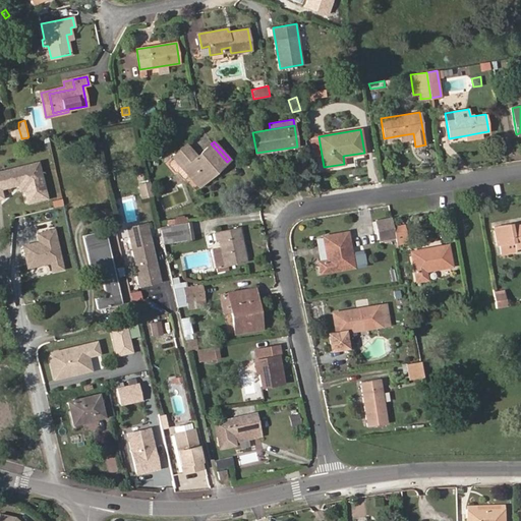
[(214,173),(227,162),(211,143),(196,156),(194,158),(184,147),(172,157),(173,158),(168,162),(168,165),(175,172),(177,172),(183,178),(185,178),(189,175),(196,184),(212,171),(214,173)]
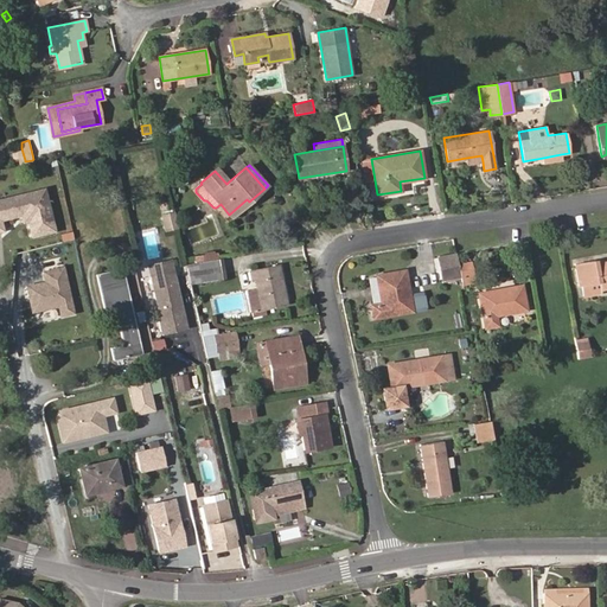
[(229,181),(217,168),(215,171),(227,184),(229,181)]
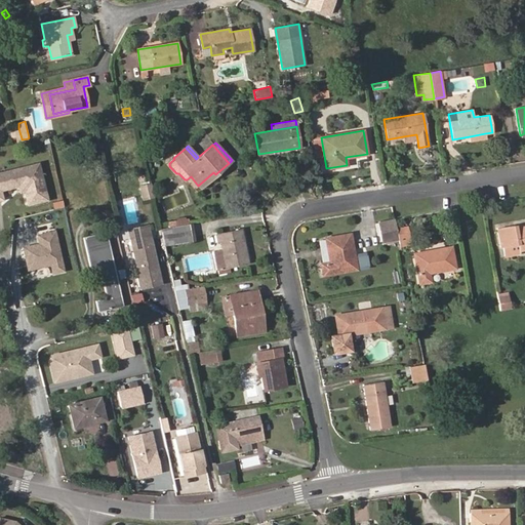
[(38,163),(5,171),(9,188),(17,186),(19,192),(24,191),(27,204),(47,199),(38,163)]
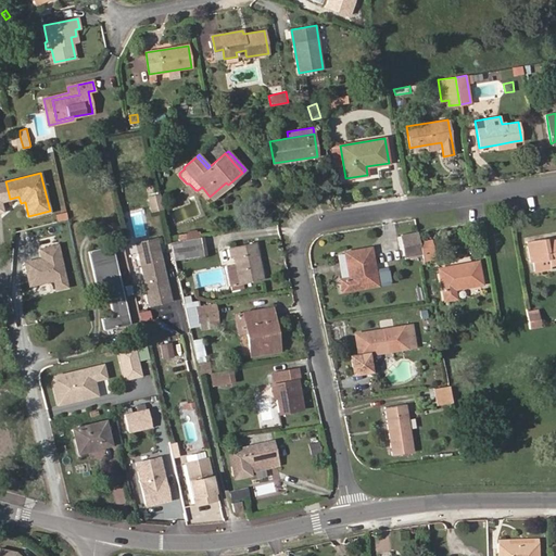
[(5,181),(0,182),(0,201),(10,199),(5,181)]
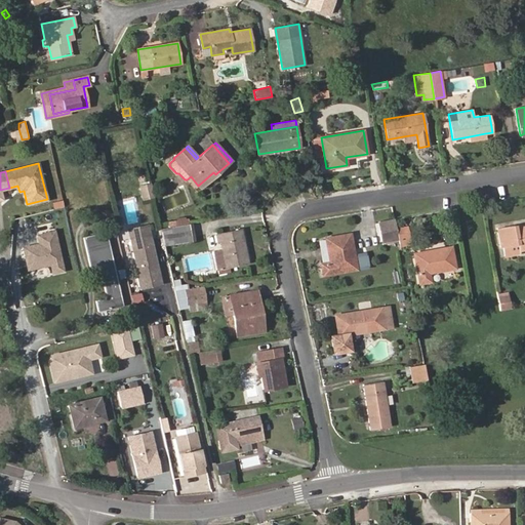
[(200,188),(215,174),(213,172),(198,186),(200,188)]
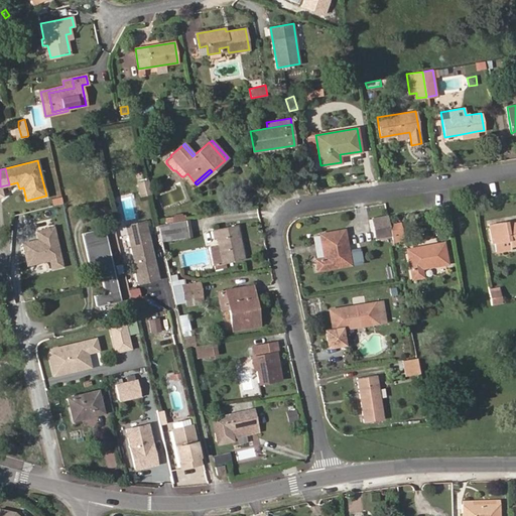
[(151,192),(148,178),(137,181),(140,195),(151,192)]
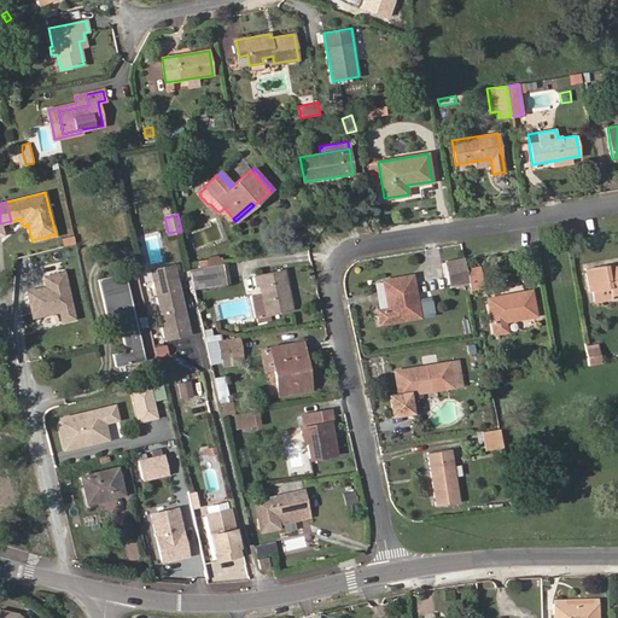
[(64,245),(76,243),(74,235),(62,238),(64,245)]
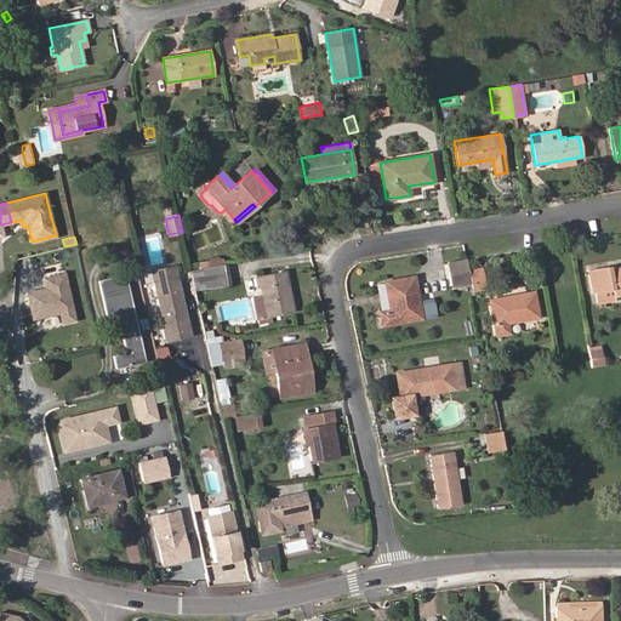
[(467,260),(449,263),(453,286),(471,283),(468,271),(467,260)]
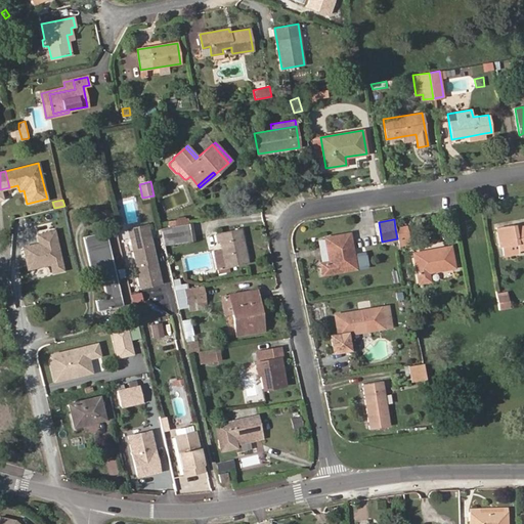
[(193,239),(190,223),(161,227),(165,245),(193,239)]
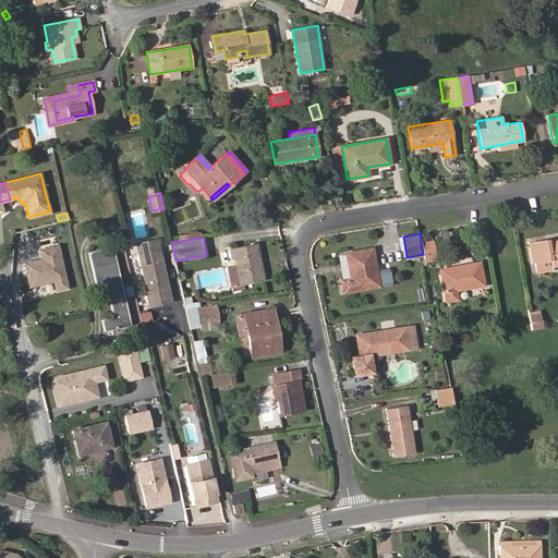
[(532,263),(550,259),(552,267),(557,265),(557,240),(549,241),(548,239),(528,243),(532,263)]
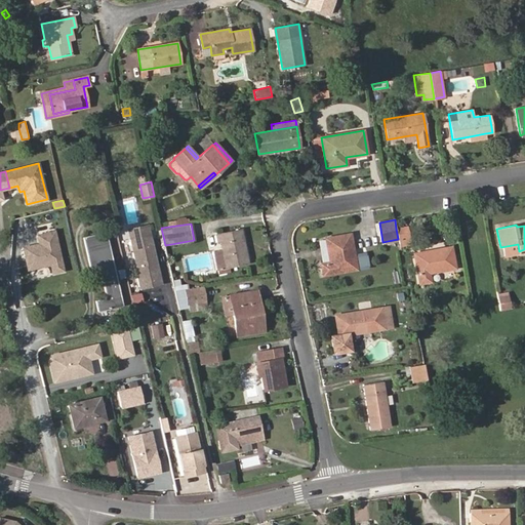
[(409,237),(406,227),(396,229),(398,239),(409,237)]
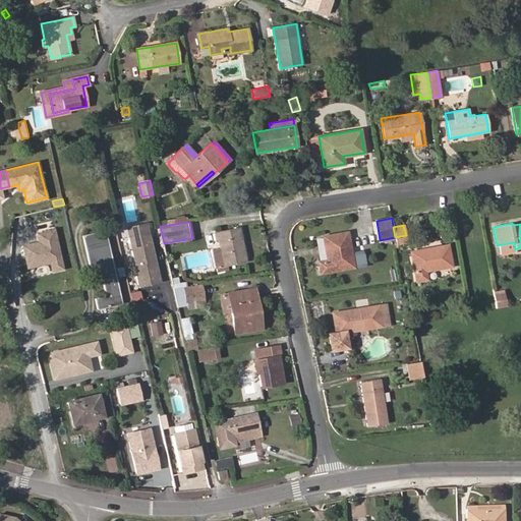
[(246,261),(239,227),(215,232),(216,240),(219,239),(220,248),(213,250),(217,272),(229,270),(227,265),(246,261)]
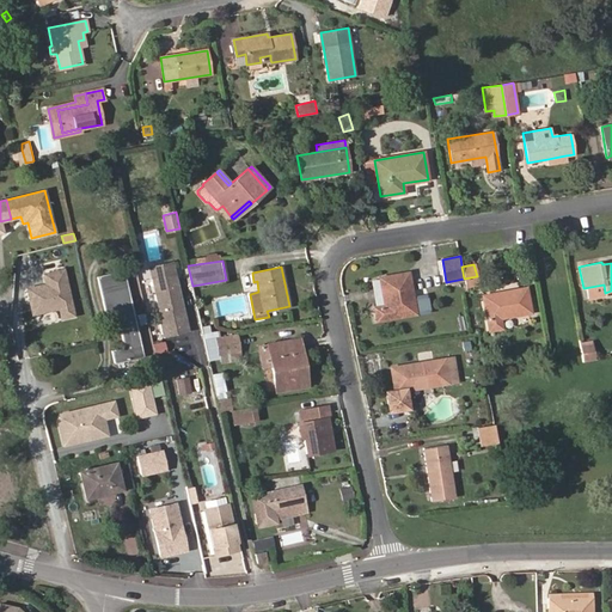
[(61,318),(74,316),(63,269),(43,274),(46,285),(26,288),(29,299),(31,298),(32,303),(30,303),(32,314),(59,308),(61,318)]
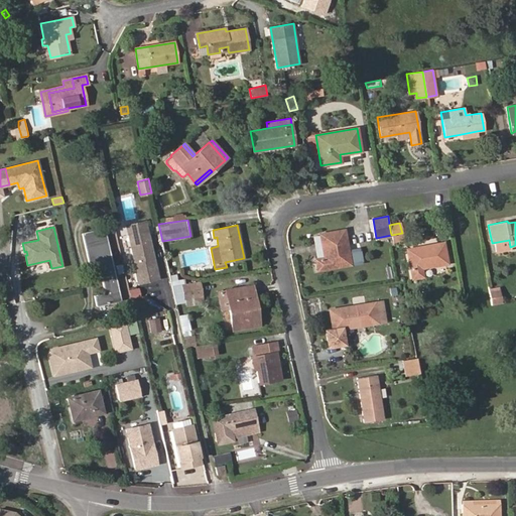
[(121,300),(104,229),(82,233),(90,264),(98,262),(105,293),(94,295),(97,305),(121,300)]
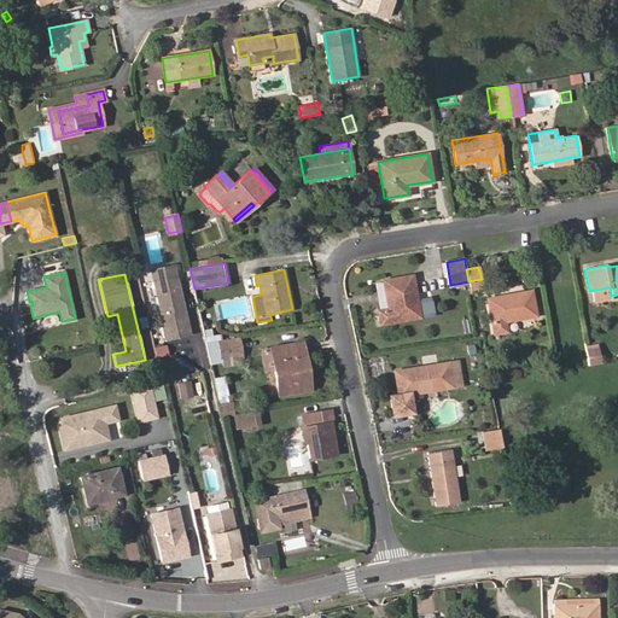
[(418,301),(413,274),(383,280),(388,308),(377,310),(379,325),(433,315),(430,298),(418,301)]
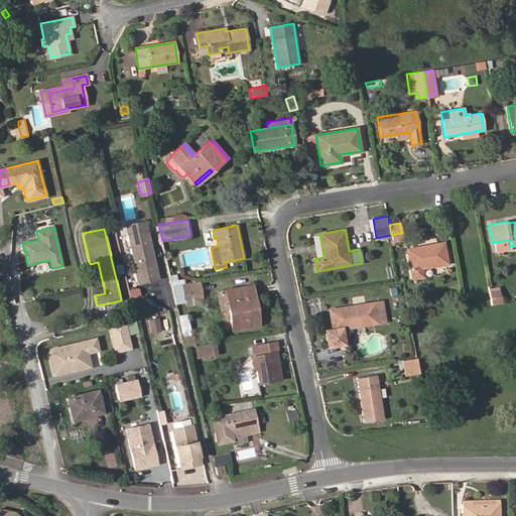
[(133,264),(137,284),(158,279),(153,256),(151,257),(150,253),(152,253),(147,231),(128,236),(134,264),(133,264)]
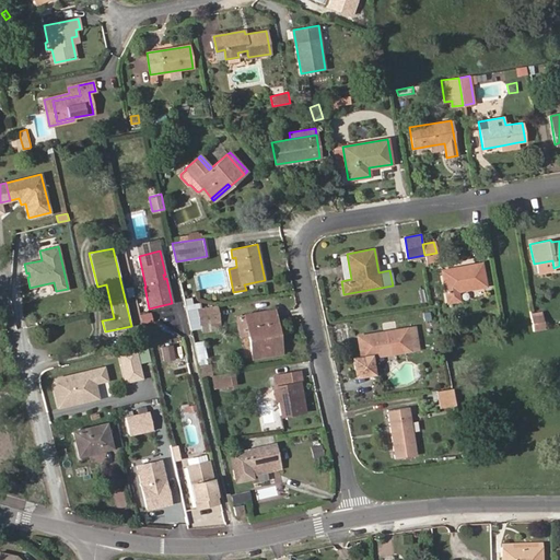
[(438,261),(436,253),(424,255),(427,264),(438,261)]
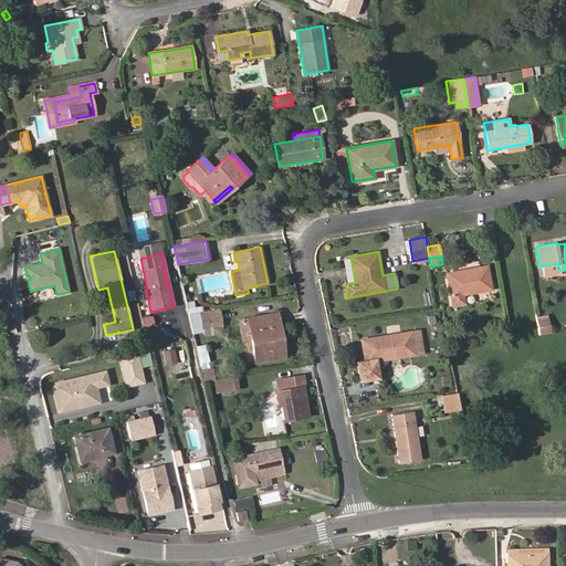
[(491,289),(486,265),(446,273),(452,305),(464,303),(462,294),(491,289)]
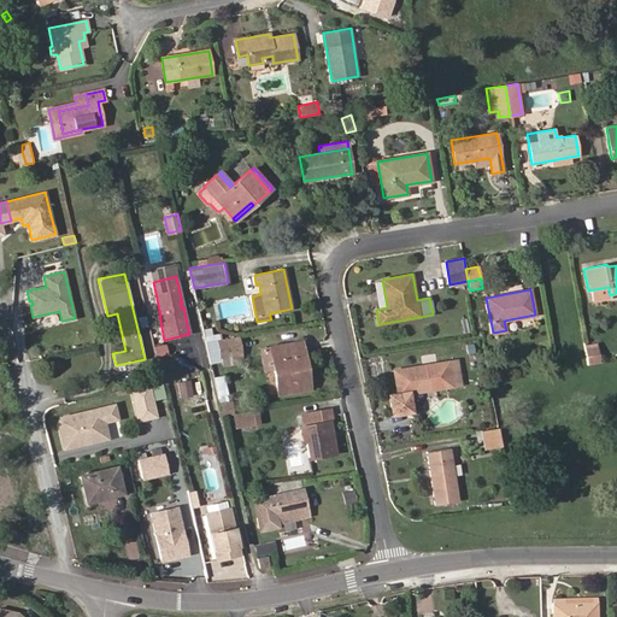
[(145,353),(154,350),(150,328),(140,330),(145,353)]
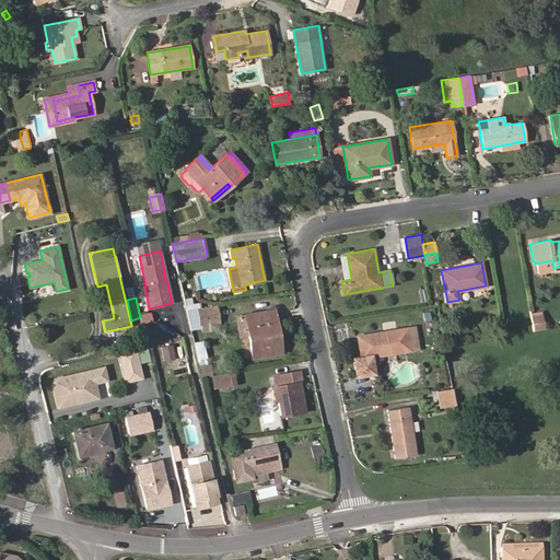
[(219,324),(216,305),(186,311),(191,329),(201,327),(219,324)]
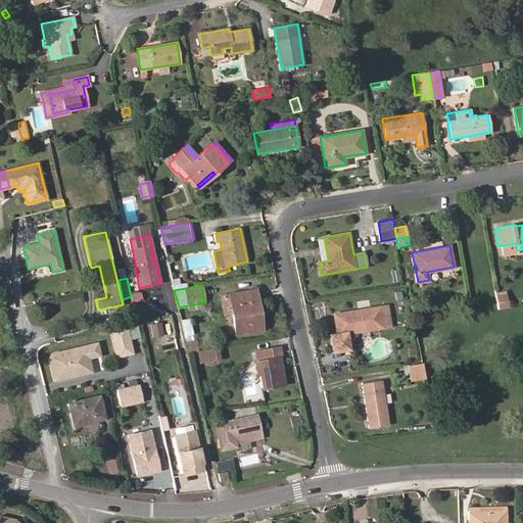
[(265,331),(257,288),(221,294),(225,315),(231,314),(235,336),(265,331)]
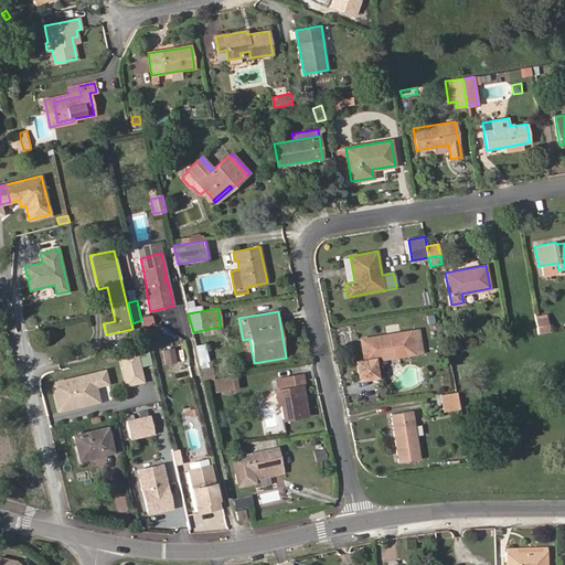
[(545,333),(542,315),(535,316),(539,334),(545,333)]
